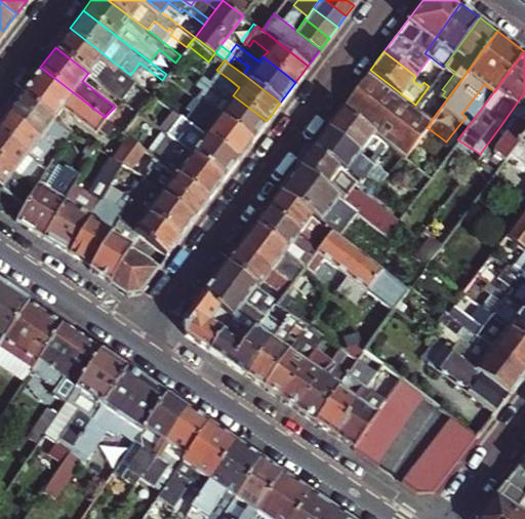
[(105,117),(40,67),(22,90),(53,116),(62,105),(94,130),(105,117)]
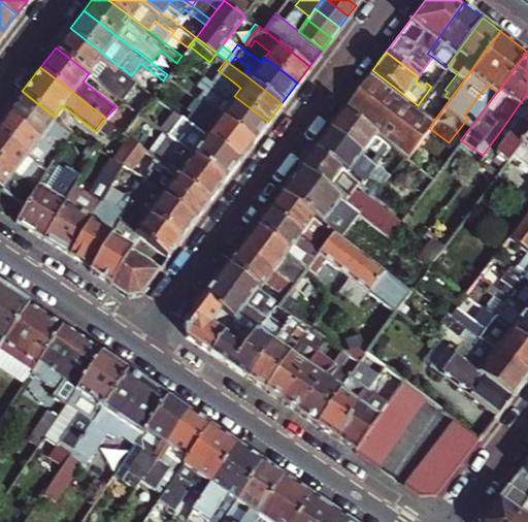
[(254,140),(268,122),(234,96),(223,87),(199,68),(192,77),(204,87),(203,90),(226,107),(221,115),(254,140)]
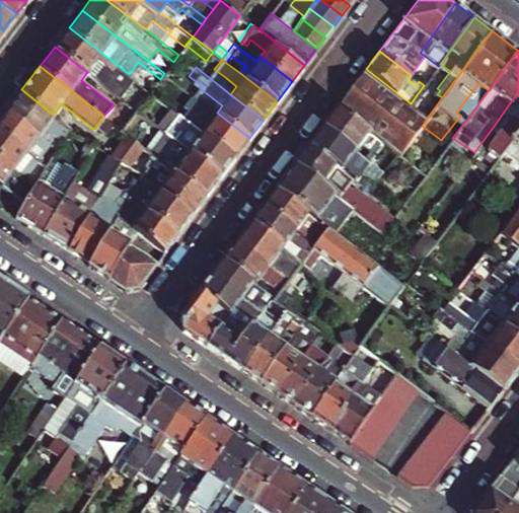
[(411,103),(366,69),(339,105),(371,130),(378,136),(385,141),(398,151),(400,153),(422,126),(428,117),(411,103)]
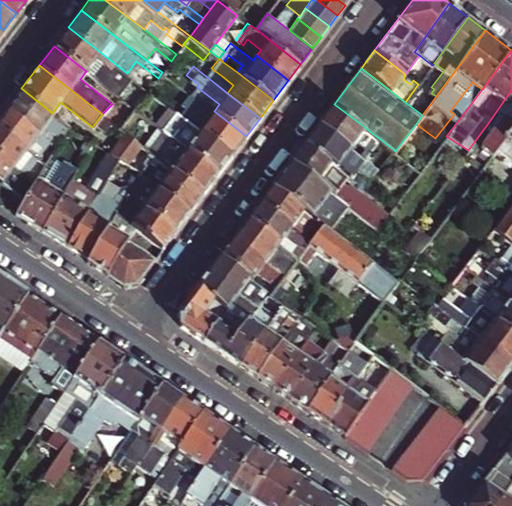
[(233,85),(222,76),(216,84),(227,93),(233,85)]
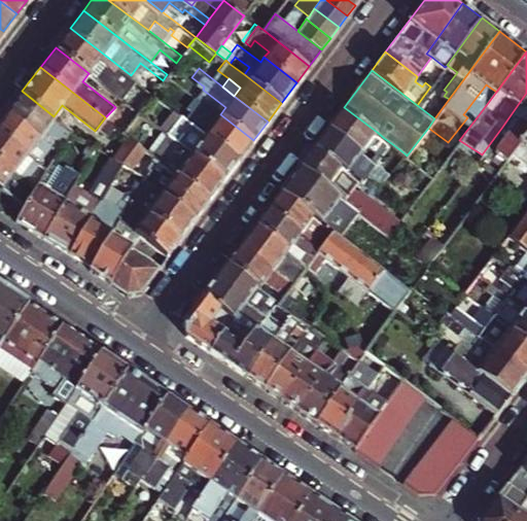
[(473,122),(496,92),(486,84),(463,114),(467,117),(473,122)]
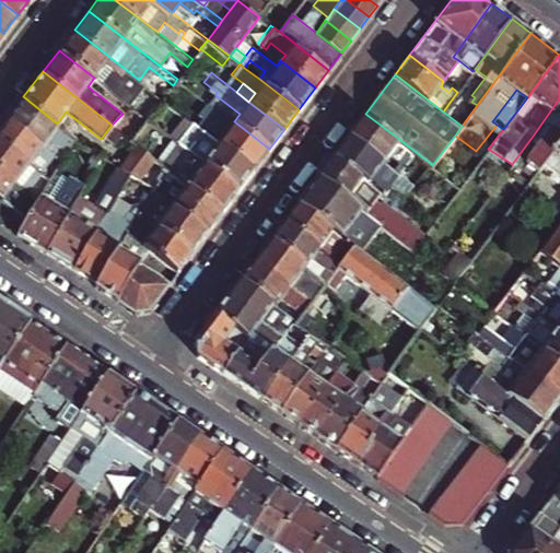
[(240,114),(216,95),(209,103),(234,121),(240,114)]
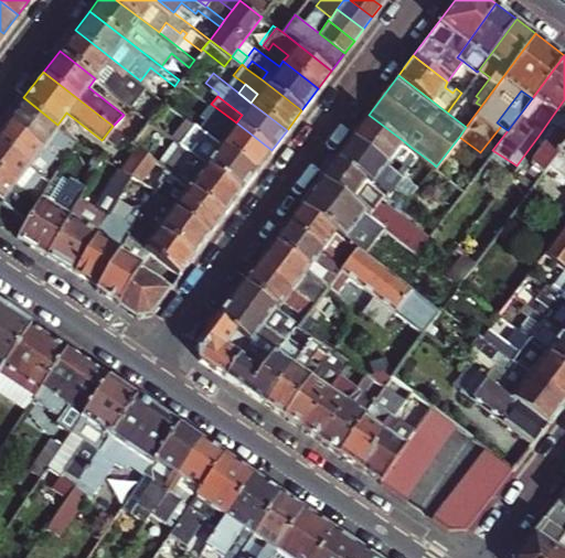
[(57,125),(23,97),(8,118),(43,146),(50,136),(67,149),(74,137),(57,125)]
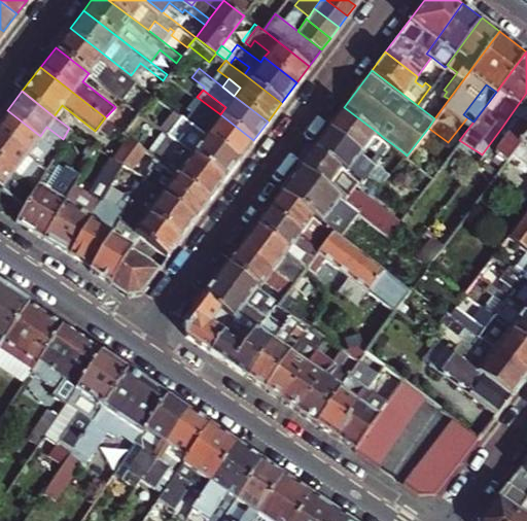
[(513,151),(526,131),(526,93),(502,127),(508,132),(498,144),(501,146),(497,151),(506,159),(513,151)]
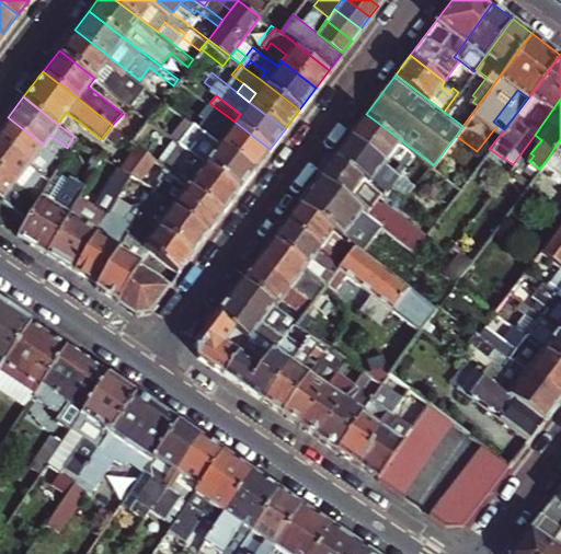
[(201,113),(206,116),(226,133),(219,141),(255,168),(270,149),(235,122),(209,103),(208,102),(201,113)]
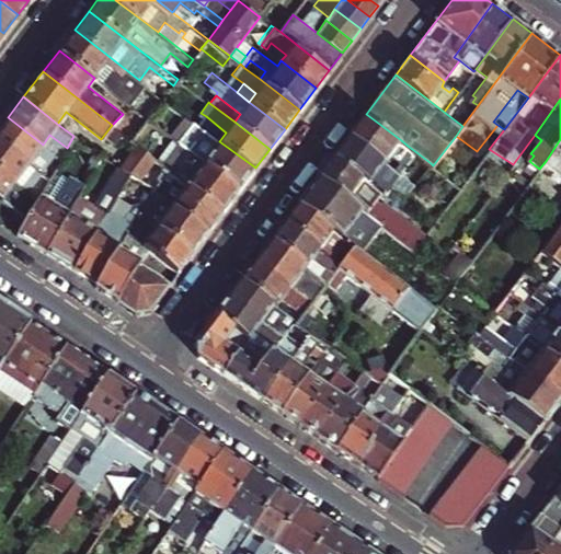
[(123,134),(132,140),(148,118),(139,112),(123,134)]
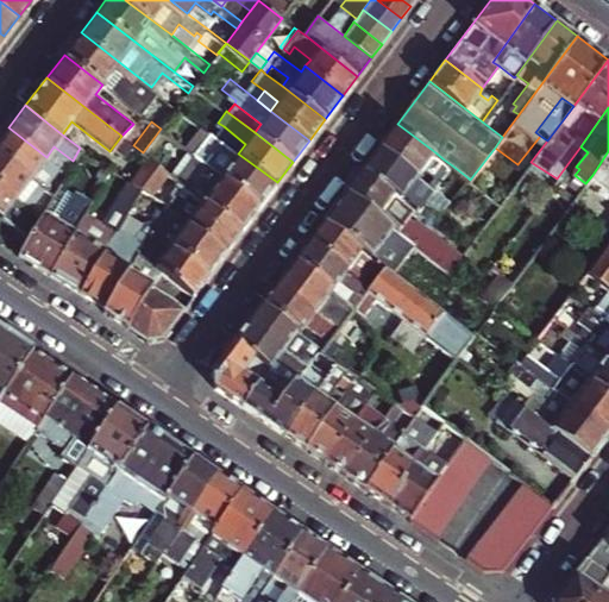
[(435,152),(397,124),(381,145),(419,174),(435,152)]
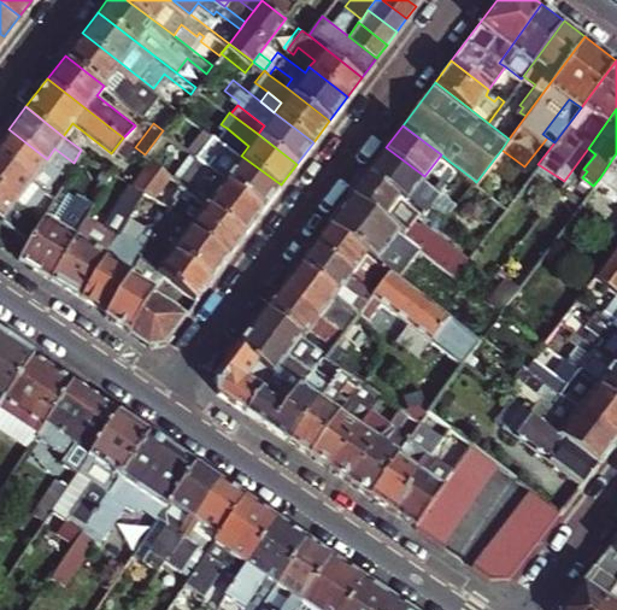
[(225,179),(263,207),(281,185),(241,156),(219,138),(205,127),(198,136),(206,142),(197,156),(225,179)]
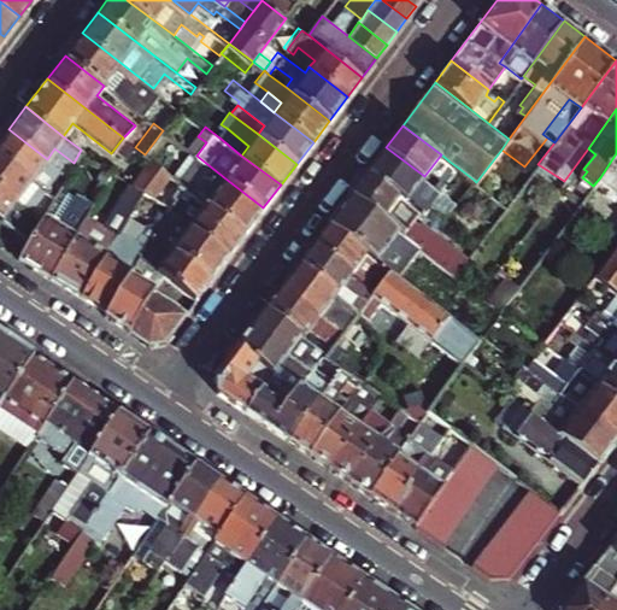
[(248,146),(227,128),(219,138),(241,156),(248,146)]
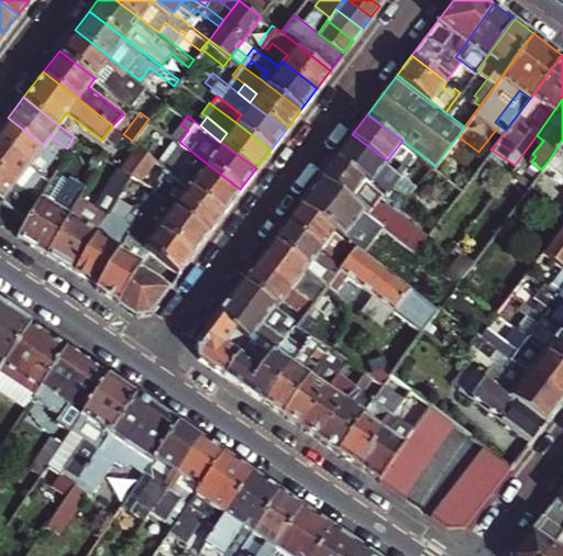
[(8,118),(0,128),(0,140),(29,163),(42,171),(43,174),(48,178),(53,171),(41,163),(51,151),(43,145),(8,118)]
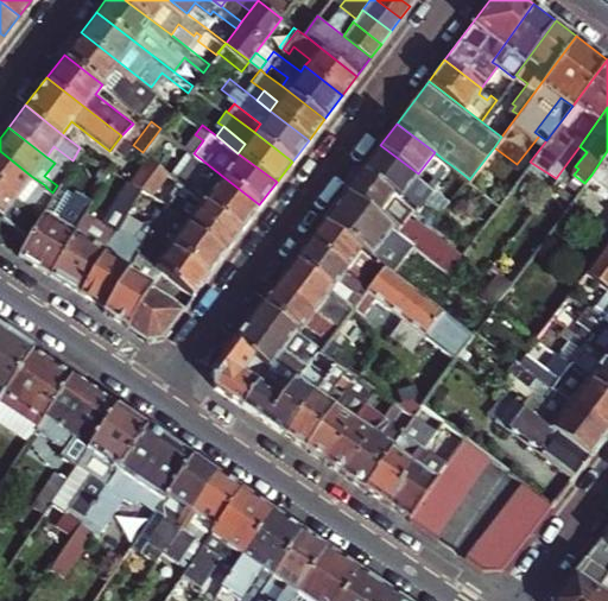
[(132,144),(125,139),(120,146),(126,151),(132,144)]
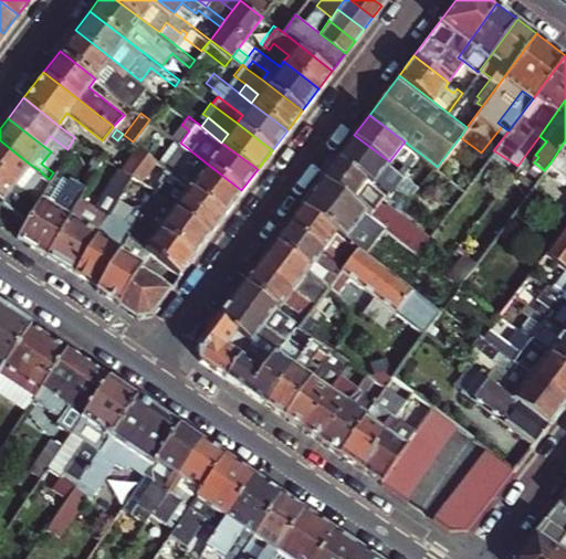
[(389,161),(354,135),(338,156),(373,183),(380,173),(389,161)]
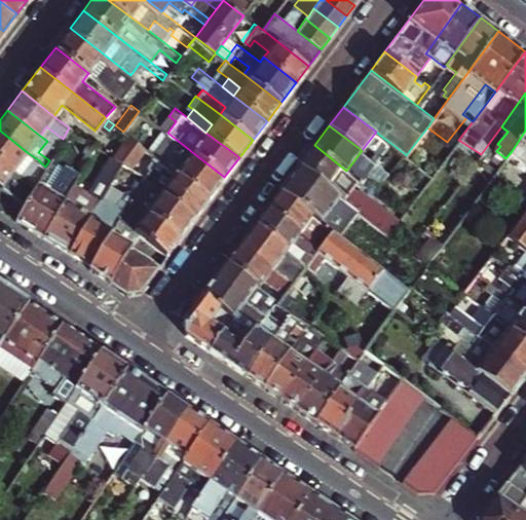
[(27,152),(0,131),(0,157),(14,169),(24,176),(26,178),(39,160),(27,152)]
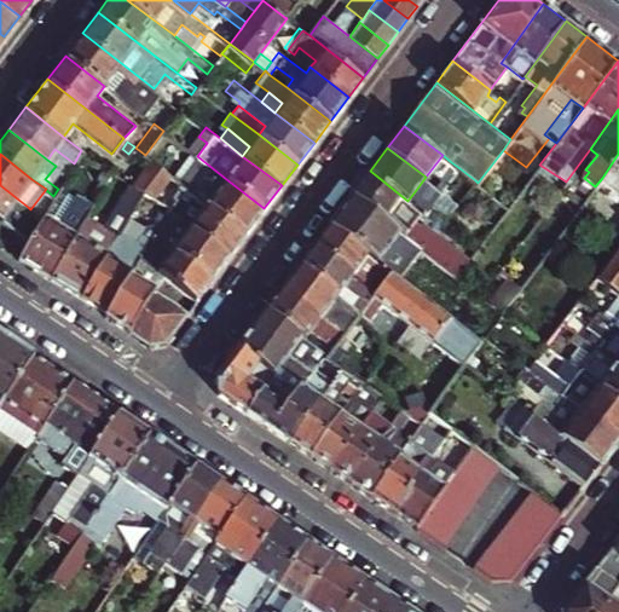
[(618,154),(602,178),(618,190),(618,154)]
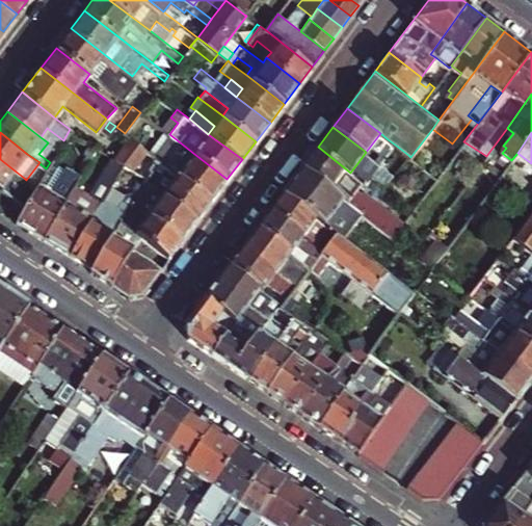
[(190,158),(194,154),(169,134),(165,139),(190,158)]
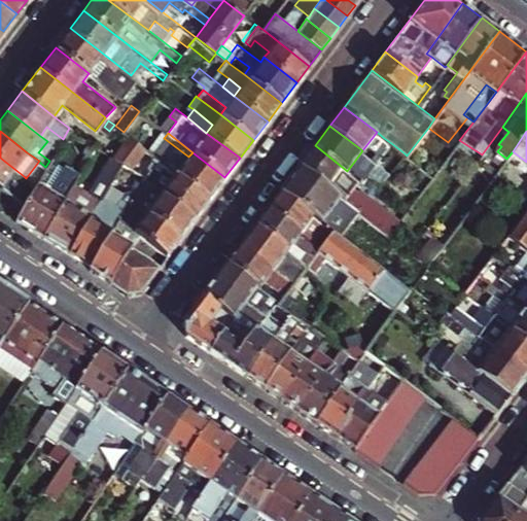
[(112,155),(131,167),(144,148),(128,135),(112,155)]
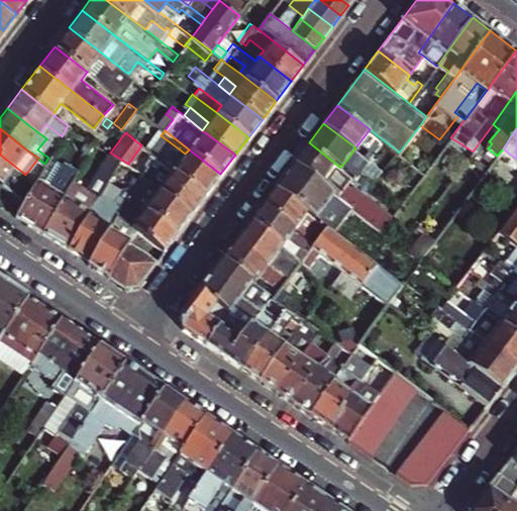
[(164,151),(159,159),(205,194),(220,174),(189,149),(185,154),(161,135),(154,144),(164,151)]
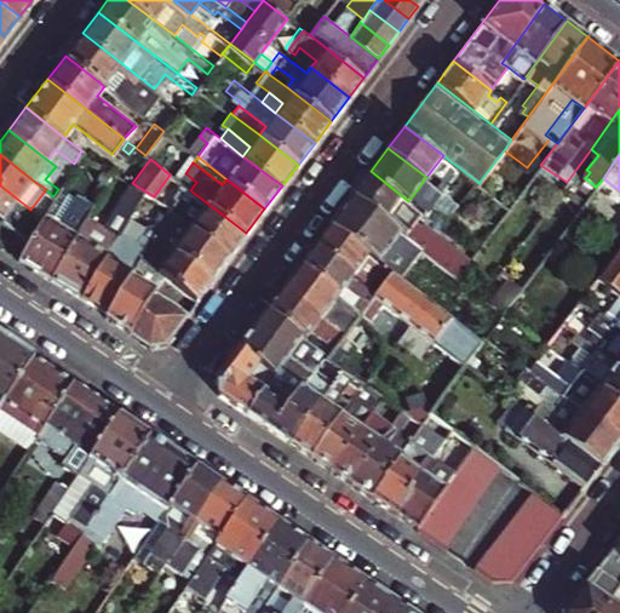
[(452,162),(435,184),(443,190),(460,168),(452,162)]
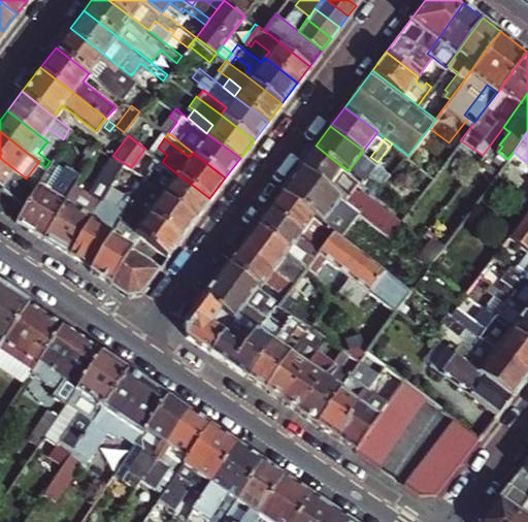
[(348,171),(316,145),(300,165),(377,224),(385,214),(353,190),(360,181),(348,171)]
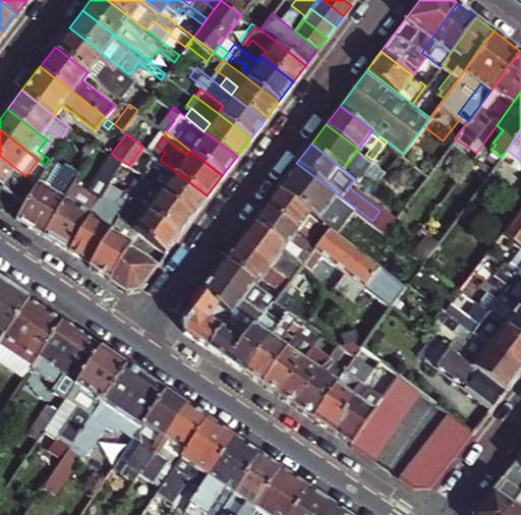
[(156,172),(149,181),(192,215),(207,195),(160,160),(150,152),(142,162),(156,172)]
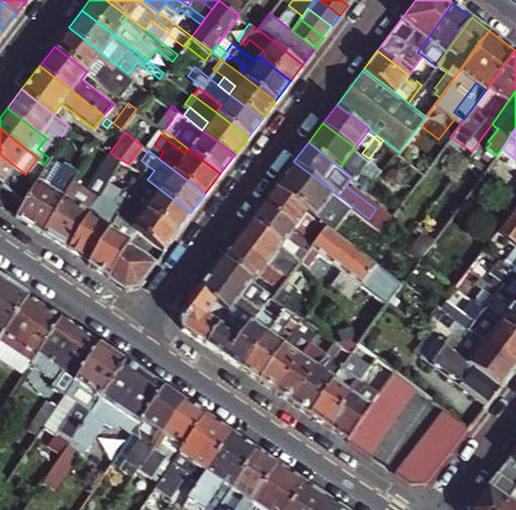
[(369,158),(362,153),(359,157),(366,163),(369,158)]
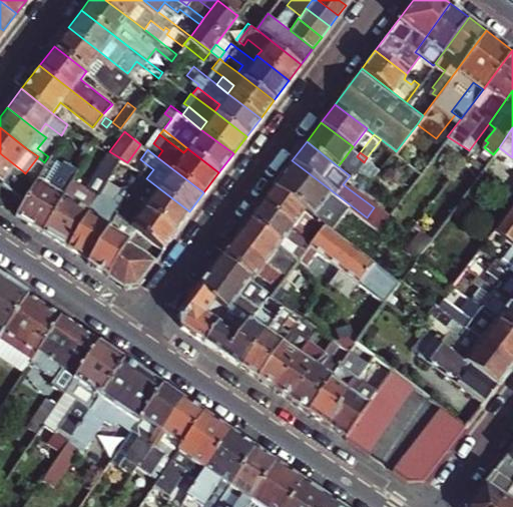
[(14,164),(0,153),(0,179),(23,197),(27,192),(14,182),(23,171),(14,164)]
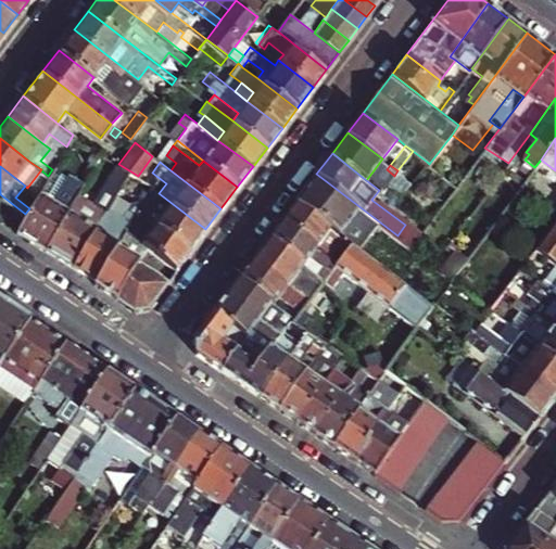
[(381,176),(374,170),(366,180),(379,190),(382,192),(386,187),(391,179),(394,176),(387,169),(381,176)]
